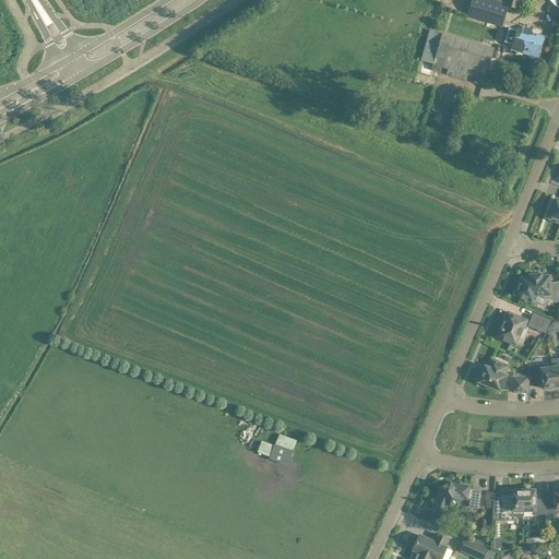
[(508,6),(489,0),(472,0),(467,16),(501,27),(501,26),(508,6)]
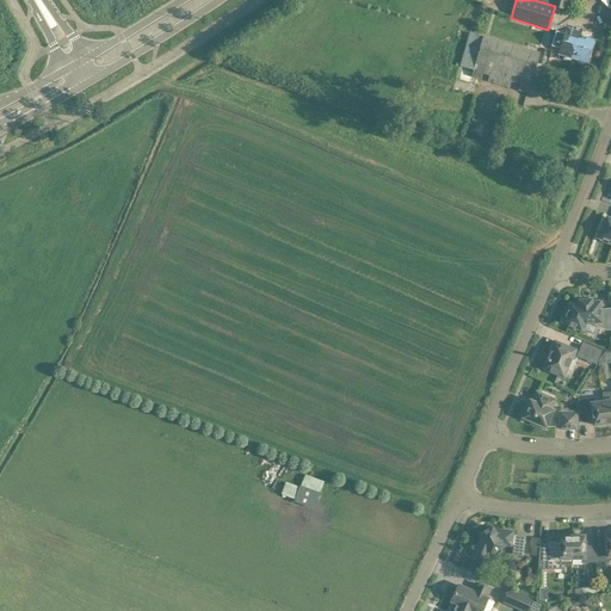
[(575,30),(567,28),(566,34),(565,35),(578,38),(572,57),(586,62),(591,49),(593,39),(591,38),(592,32),(582,30),(584,29),(576,28),(575,30)]
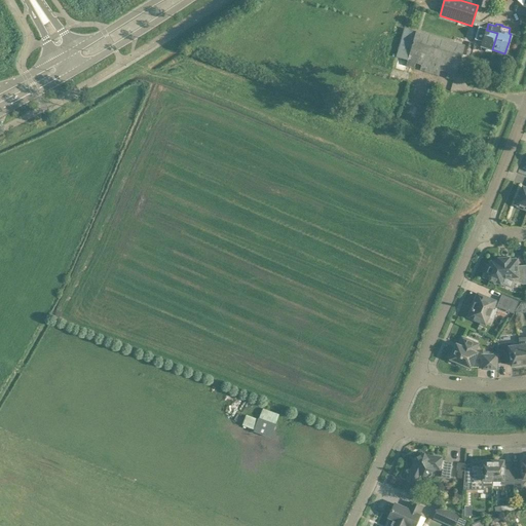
[(479,27),(475,40),(483,42),(482,47),(492,49),(497,33),(486,30),(487,29),(479,27)]
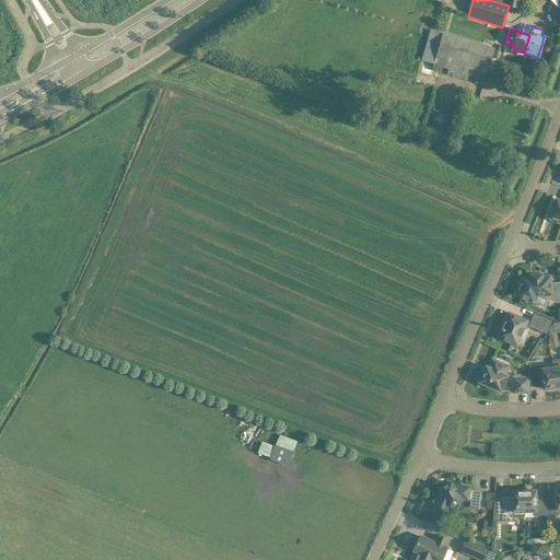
[(432,31),(424,59),(434,62),(432,70),(441,72),(442,68),(447,69),(446,74),(466,80),(468,76),(476,78),(475,82),(483,84),(493,48),(443,34),(432,31)]
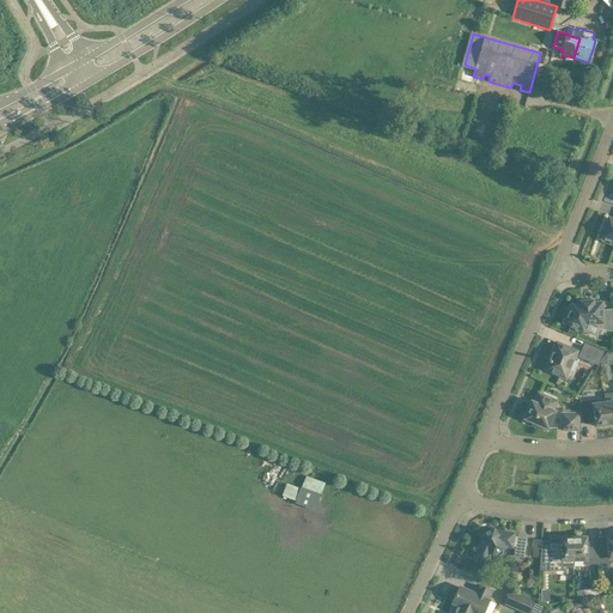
[(612,219),(608,218),(601,237),(604,238),(602,241),(612,244),(612,242),(612,219)]
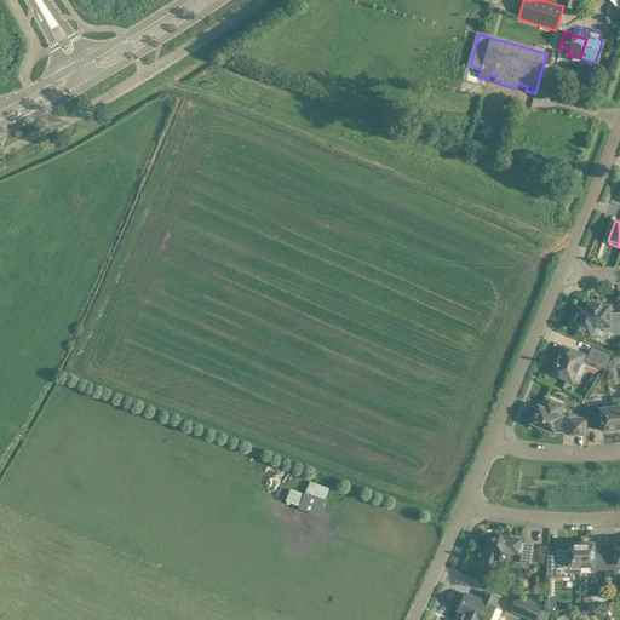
[(608,306),(600,306),(600,304),(587,305),(587,308),(579,309),(578,313),(575,313),(572,321),(573,322),(572,326),(590,334),(592,327),(607,326),(607,331),(615,334),(619,333),(619,332),(619,314),(609,314),(608,306)]
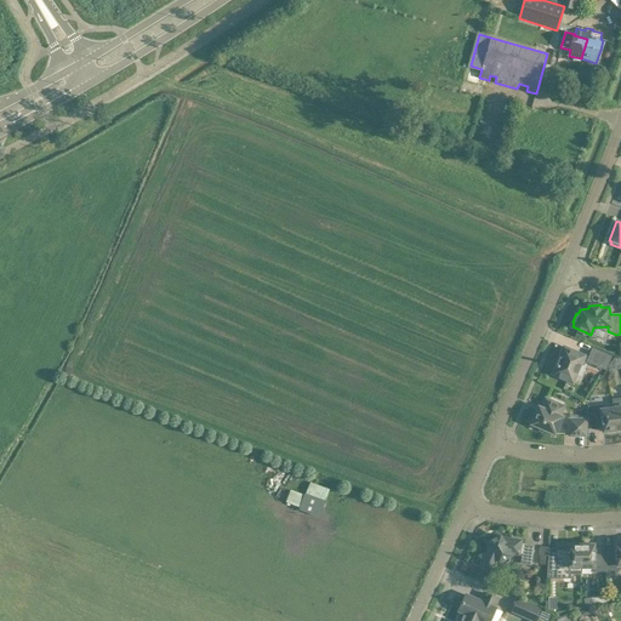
[(605,369),(610,357),(593,349),(590,358),(567,348),(563,355),(560,355),(556,366),(557,366),(554,372),(556,372),(554,375),(573,382),(577,372),(581,363),(587,365),(588,362),(605,369)]
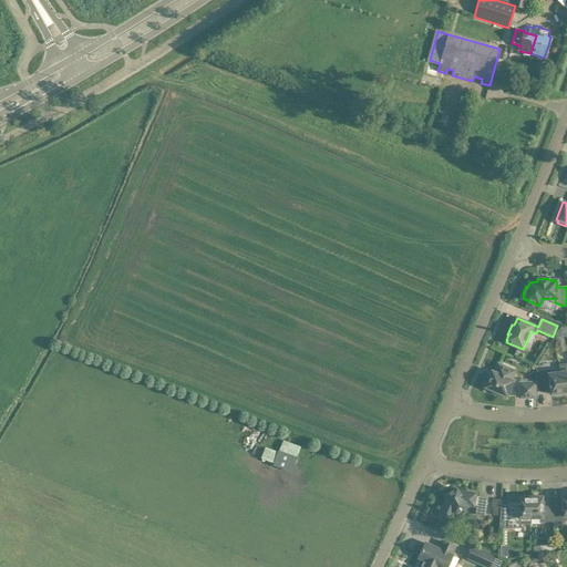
[(566,322),(560,323),(556,333),(556,336),(566,333),(566,322)]
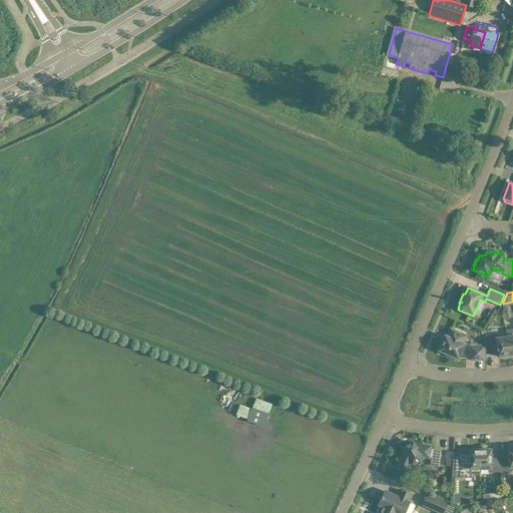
[(465,336),(460,333),(451,329),(447,337),(445,336),(444,339),(442,339),(439,346),(441,347),(439,350),(442,351),(441,353),(448,356),(449,354),(458,358),(464,344),(462,344),(465,336)]
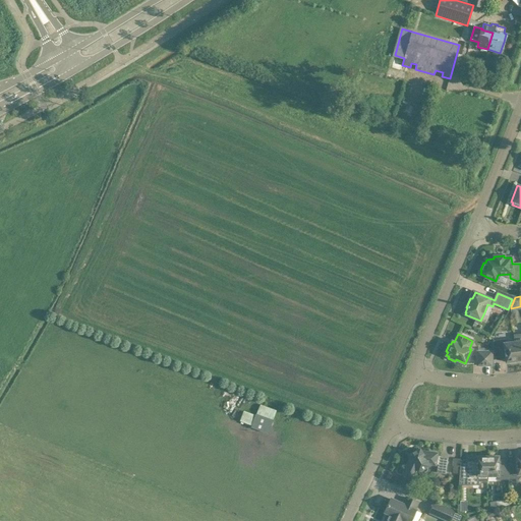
[(517,362),(515,342),(505,343),(505,340),(495,341),(497,359),(506,358),(506,362),(511,361),(511,362),(517,362)]
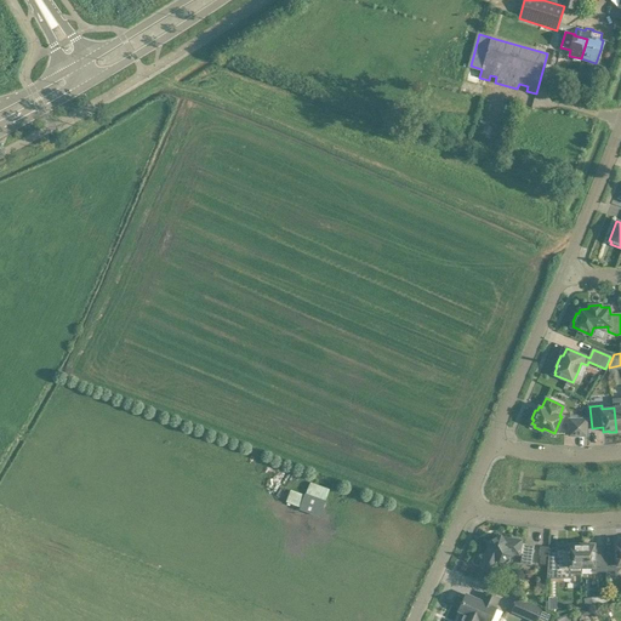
[(586,434),(586,422),(586,420),(569,420),(569,434),(586,434)]
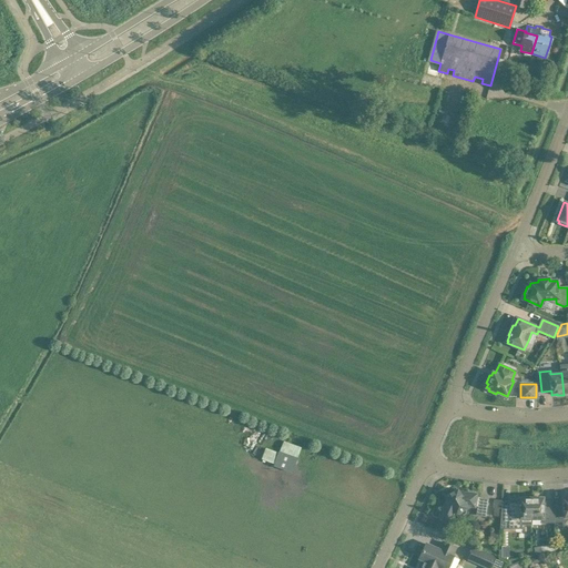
[(292,472),(297,456),(280,449),(273,465),(292,472)]
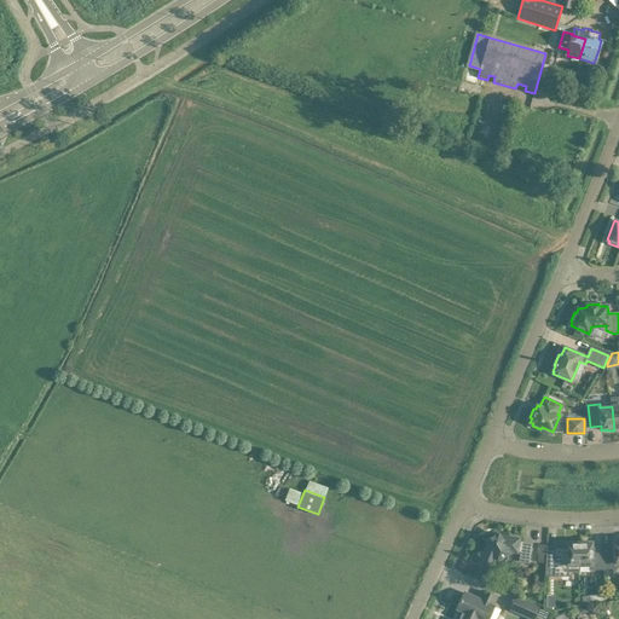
[(528,562),(532,543),(519,542),(519,539),(502,536),(501,537),(498,534),(486,541),(489,544),(486,544),(479,563),(491,570),(495,559),(497,557),(498,559),(499,560),(501,560),(502,560),(503,560),(504,560),(505,559),(507,559),(507,557),(508,556),(508,555),(508,554),(508,553),(507,551),(509,550),(516,551),(516,550),(521,551),(520,561),(528,562)]
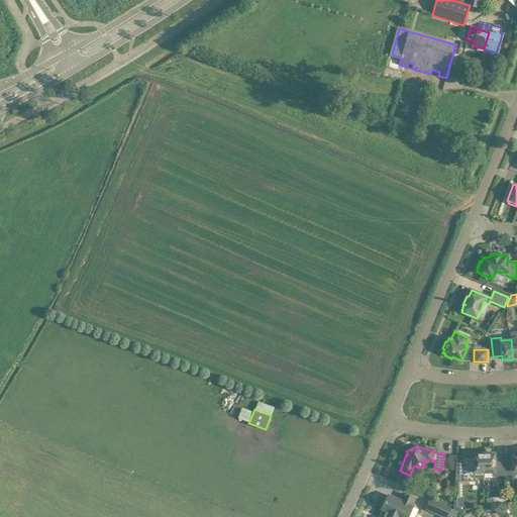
[(512,456),(503,457),(504,475),(515,474),(515,471),(516,470),(516,449),(516,450),(516,451),(511,452),(512,456)]
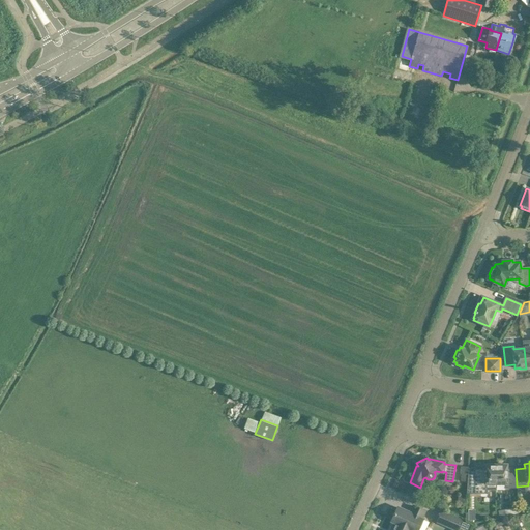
[(496,483),(496,464),(490,464),(490,465),(484,465),(484,469),(469,469),(467,493),(486,493),(486,489),(496,489),(496,483)]
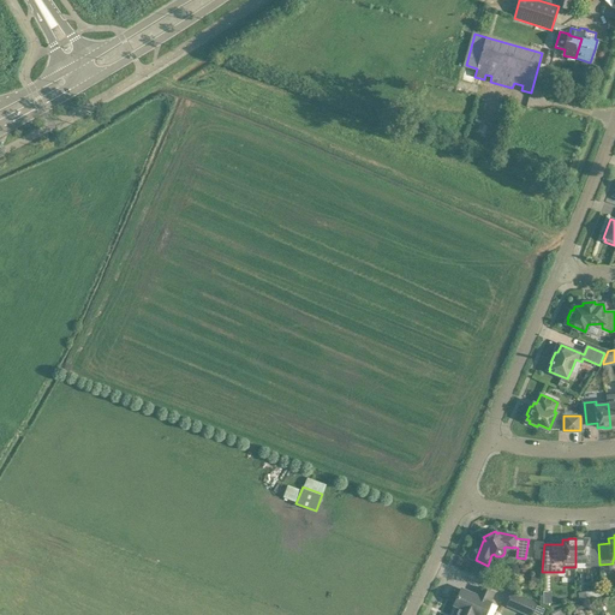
[(599,565),(598,544),(587,544),(587,539),(583,539),(583,538),(575,538),(575,561),(586,561),(586,565),(599,565)]
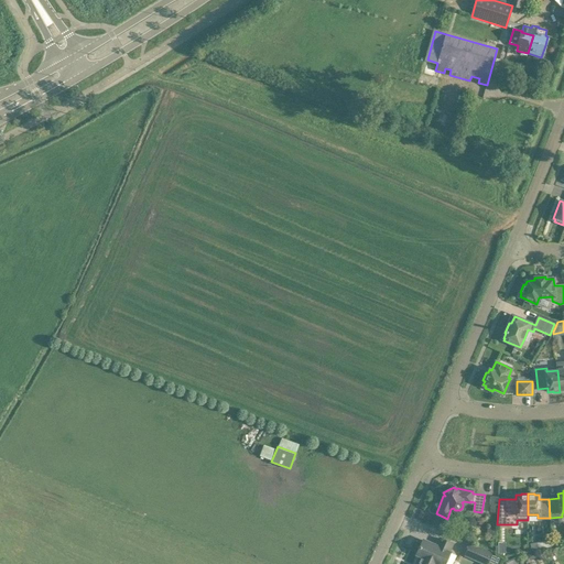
[(444,563),(449,552),(448,552),(452,544),(440,539),(436,546),(423,540),(416,554),(421,555),(418,563),(444,563)]
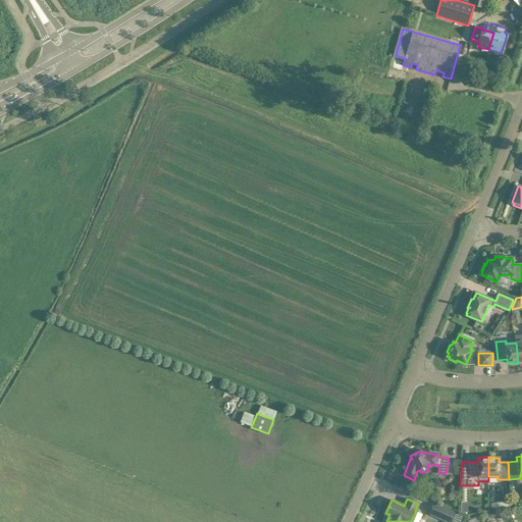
[(460,521),(463,516),(454,512),(435,504),(431,514),(451,521),(460,521)]
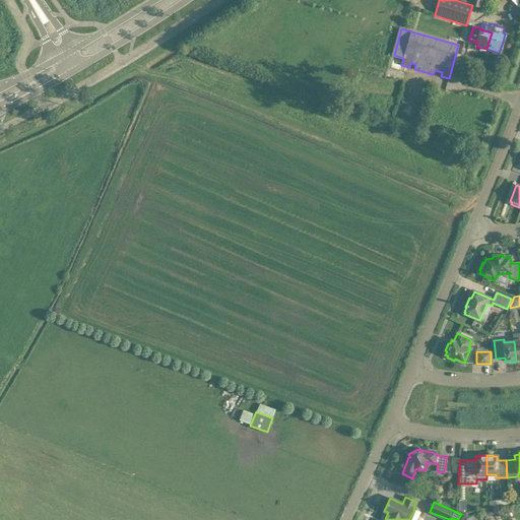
[(456,503),(456,510),(464,514),(465,506),(461,506),(461,504),(456,503)]
